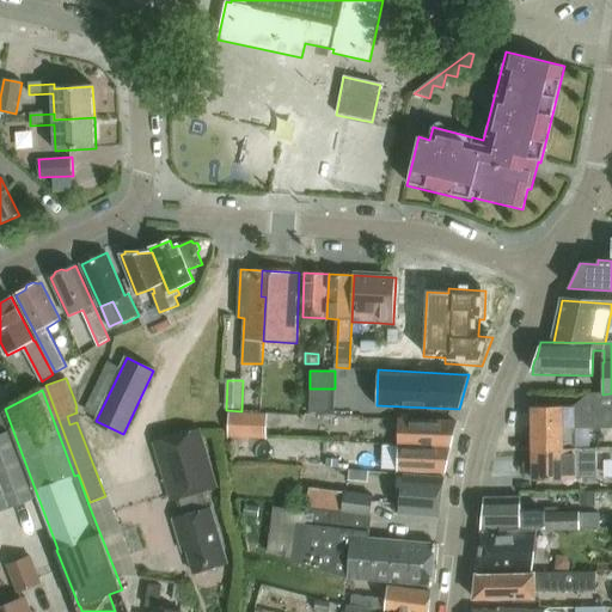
[(533,451),(575,451),(575,429),(611,429),(611,393),(603,395),(589,395),(589,407),(533,408),(533,451)]
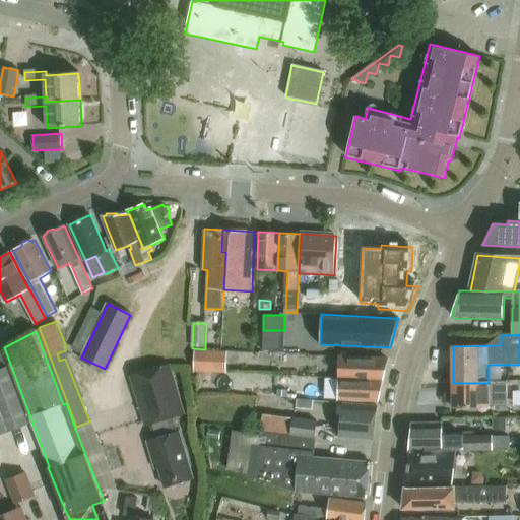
[(1,350),(0,350),(0,433),(28,423),(1,350)]
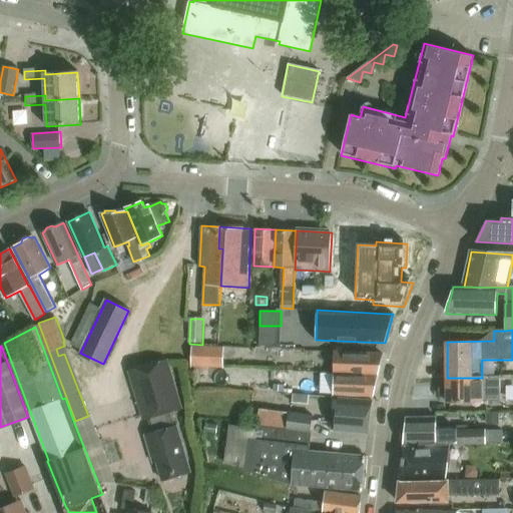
[(193,346),(191,365),(222,367),(223,348),(193,346)]
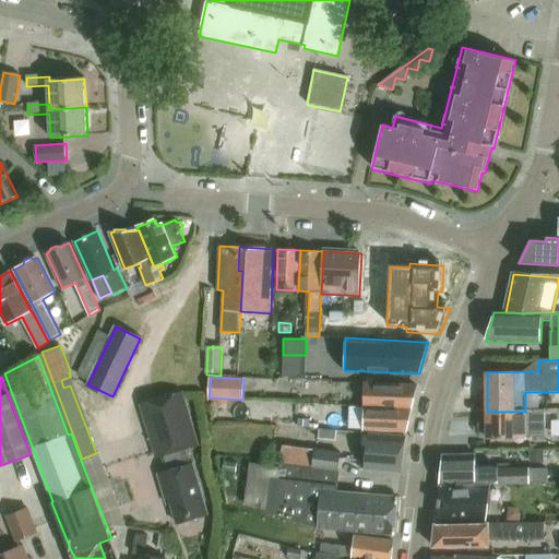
[(413,408),(417,385),(365,383),(365,406),(413,408)]
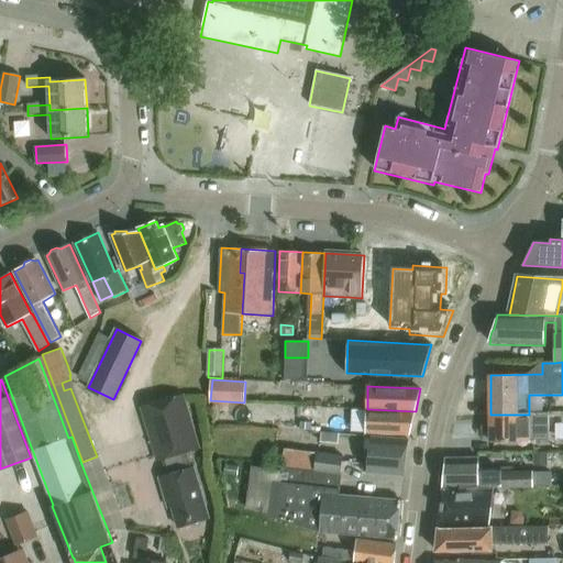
[(168,475),(159,477),(166,497),(169,496),(179,528),(210,518),(195,466),(192,467),(188,453),(200,449),(185,394),(142,407),(158,462),(164,460),(168,475)]
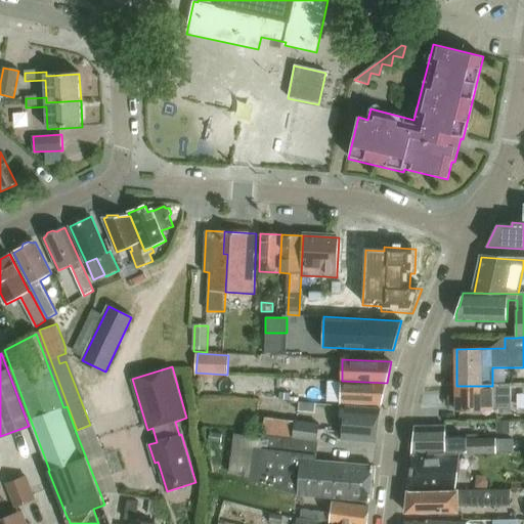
[(382,403),(387,383),(342,381),(341,402),(382,403)]
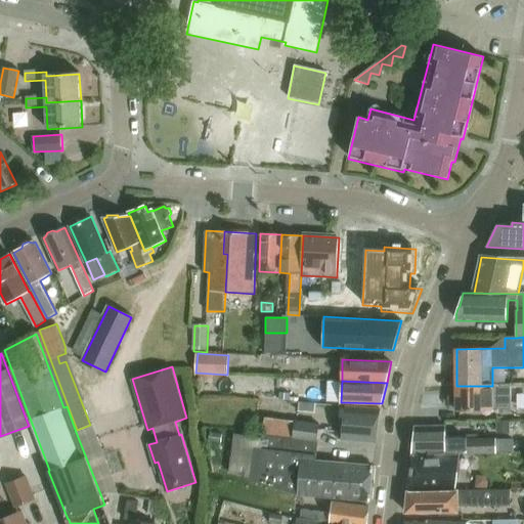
[(492,386),(456,386),(456,411),(511,412),(511,385),(492,386)]
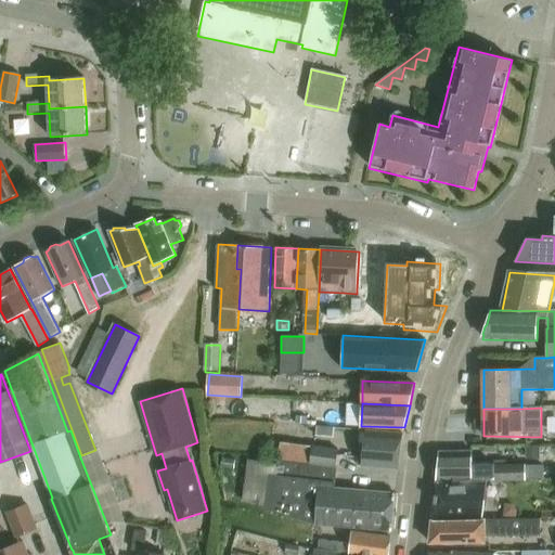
[(318,436),(336,437),(336,427),(318,426),(318,436)]
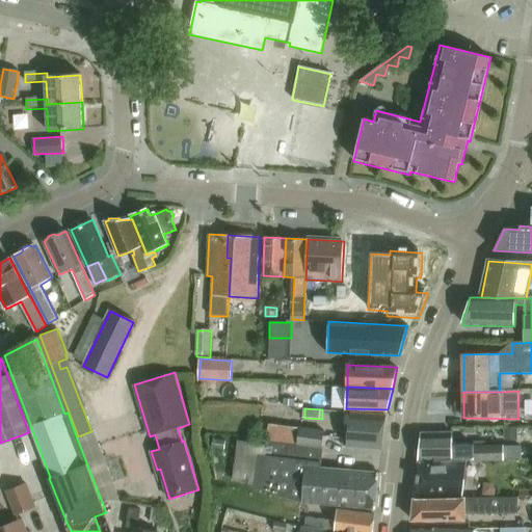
[(382,449),(387,415),(351,413),(350,427),(345,427),(343,446),(382,449)]
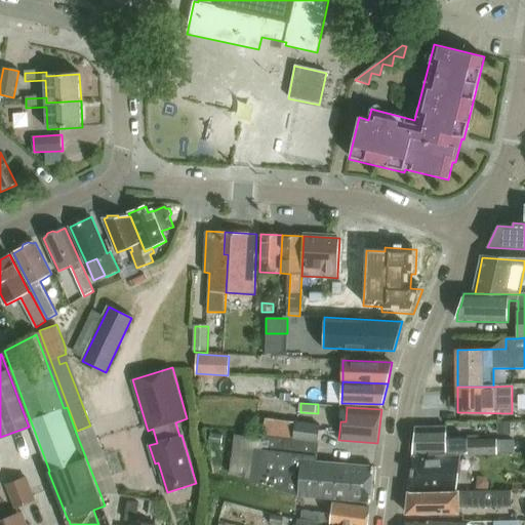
[(319,443),(321,426),(269,419),(269,421),(263,422),(261,436),(264,436),(319,443)]
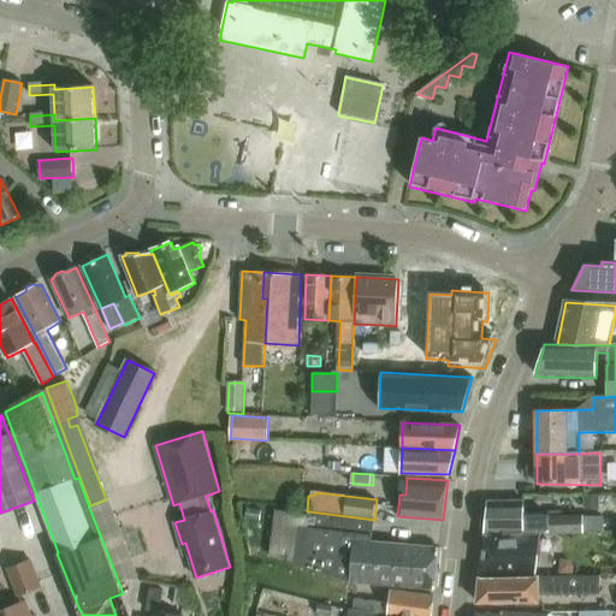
[(584,497),(585,509),(599,509),(599,497),(584,497)]
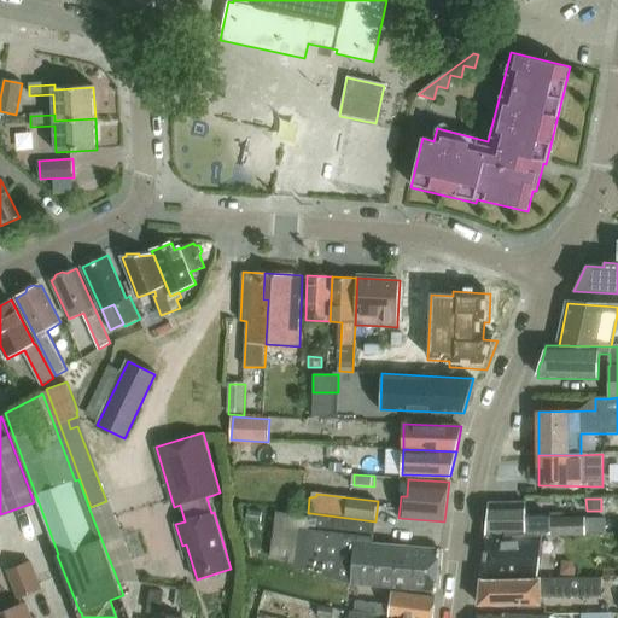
[(109,502),(89,509),(117,579),(140,582),(109,502)]
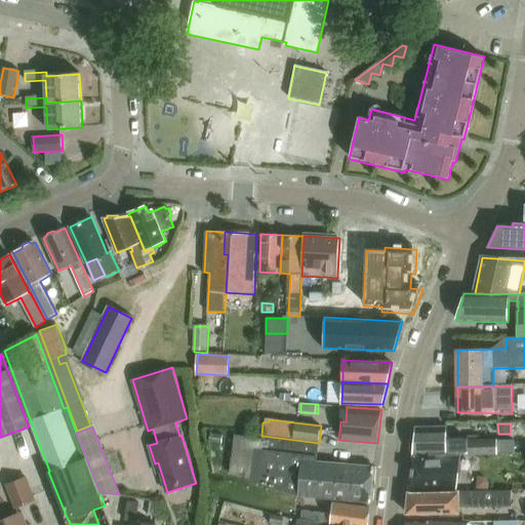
[(455,456),(497,454),(498,441),(468,441),(469,439),(447,440),(448,429),(416,430),(413,456),(455,456)]
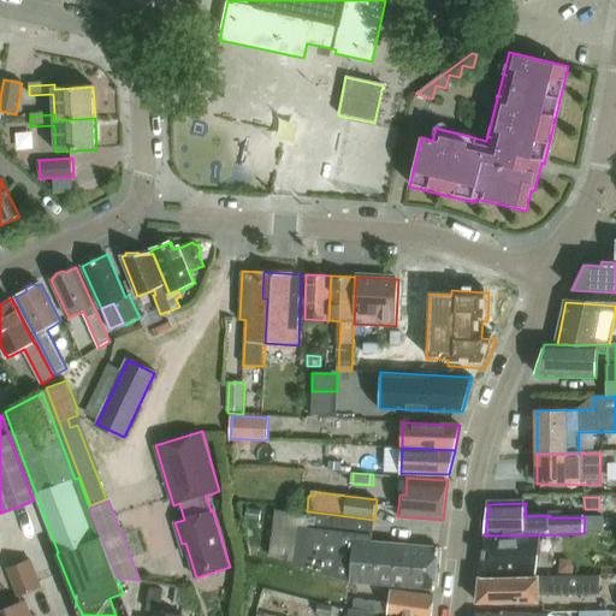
[(247,508),(246,519),(260,521),(261,510),(247,508)]
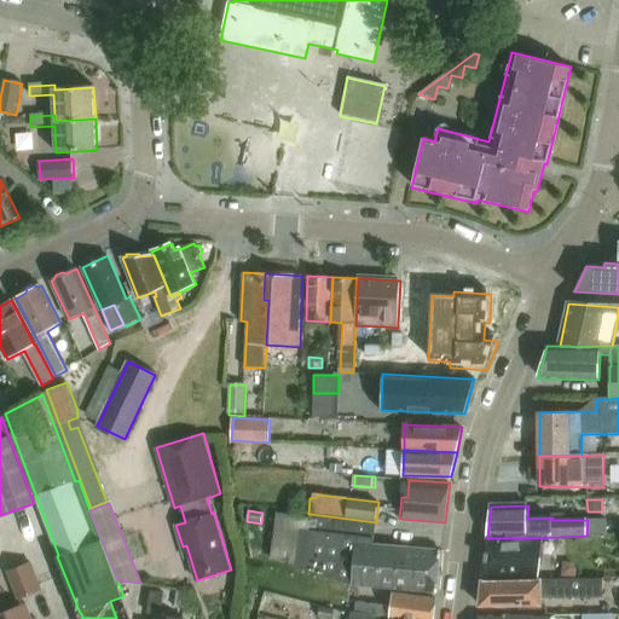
[(376,522),(311,514),(311,520),(285,516),(279,565),(296,567),(353,584),(438,593),(441,550),(374,544),(376,522)]
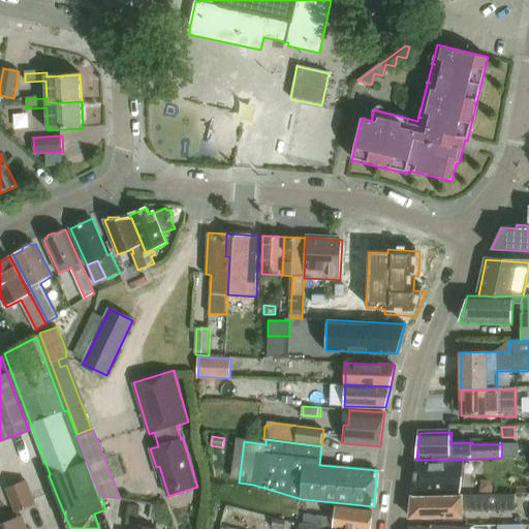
[(416,460),(413,493),(455,492),(459,460),(416,460)]
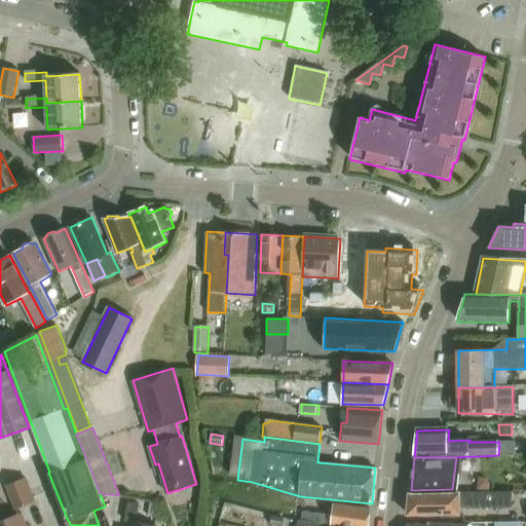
[(480,478),(478,489),(489,489),(489,484),(485,479),(480,478)]
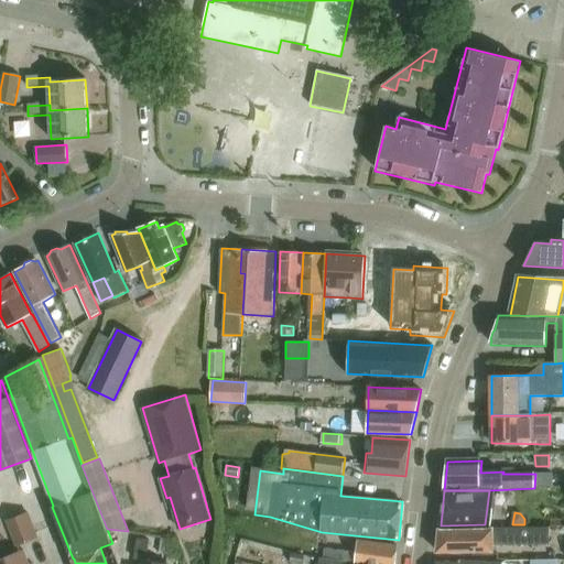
[(29,513),(9,521),(18,546),(39,539),(29,513)]
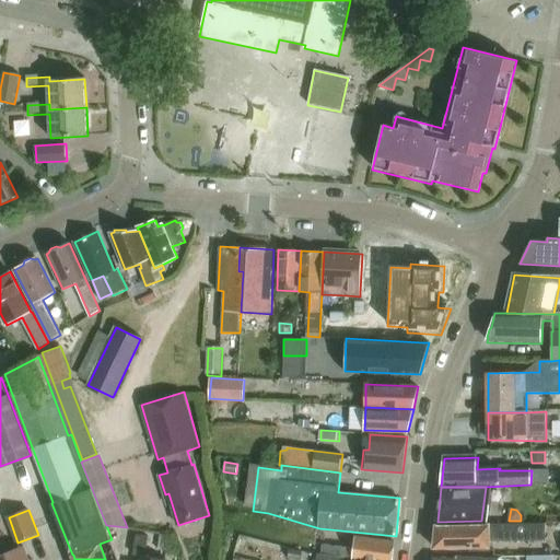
[(546,524),(436,524),(434,548),(470,548),(470,552),(489,551),(490,548),(491,548),(492,536),(545,536),(546,524)]
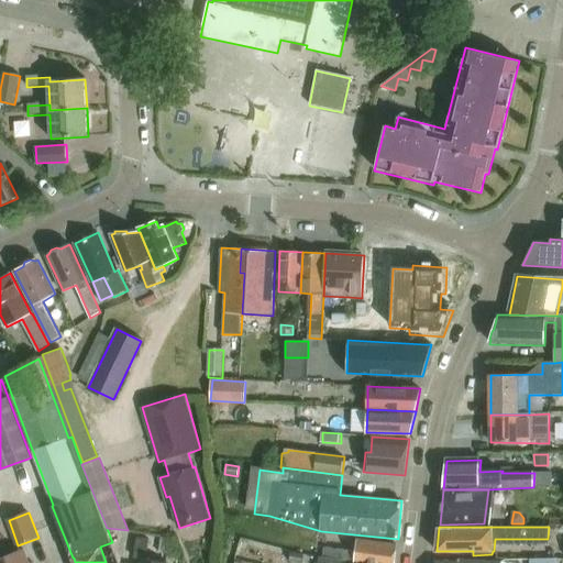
[(162,537),(158,552),(167,554),(169,538),(162,537)]
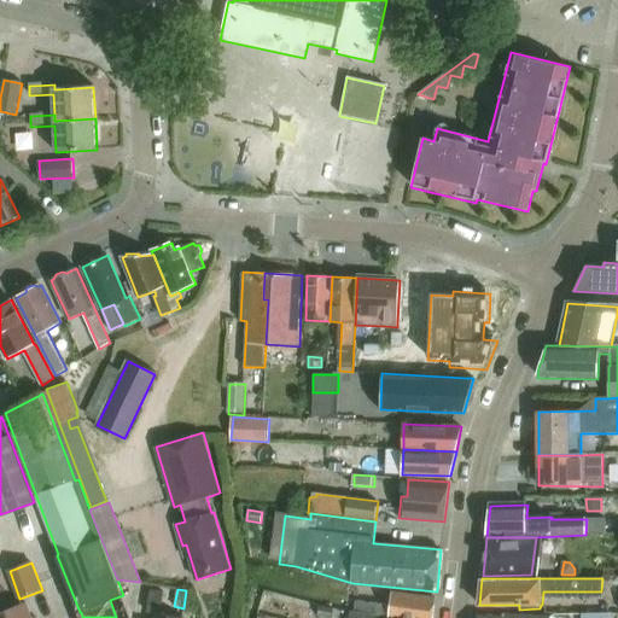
[(185,617),(161,613),(164,592),(152,590),(147,612),(153,613),(152,617),(185,617)]
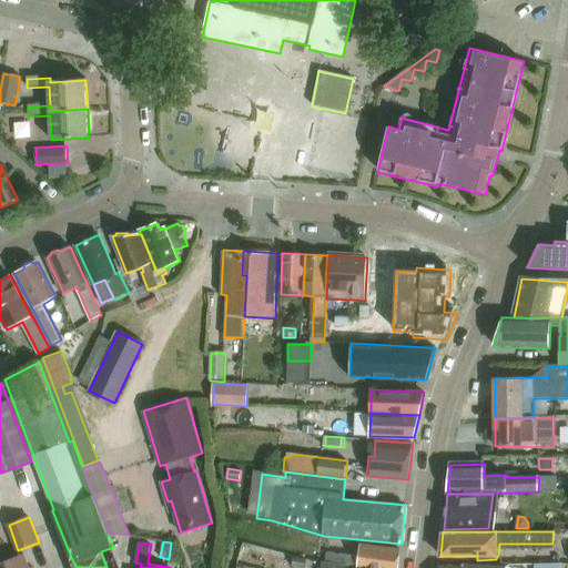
[(372,567),(397,567),(401,549),(361,544),(359,557),(328,553),(327,561),(372,567)]
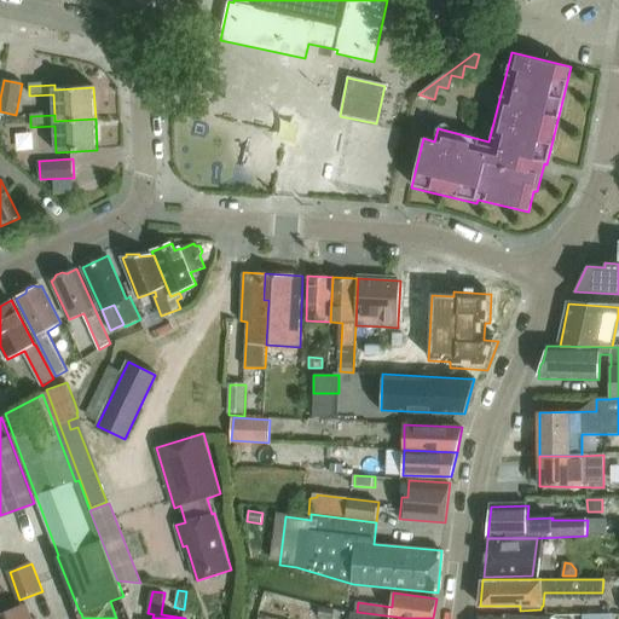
[(0,618),(32,618),(27,603),(0,613),(0,618)]
